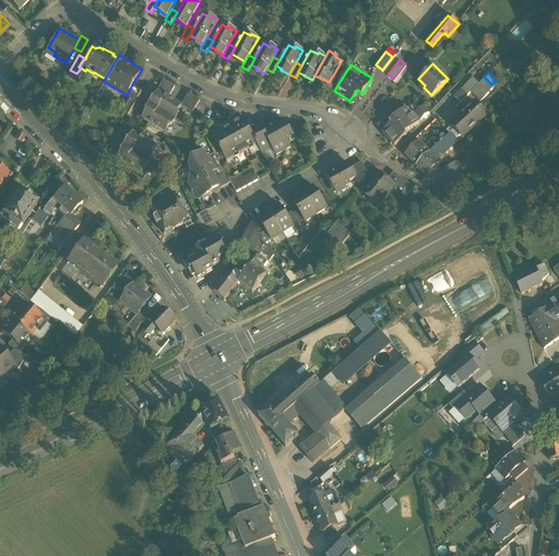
[(326,86),(334,91),(341,80),(333,75),(329,82),(329,83),(326,86)]
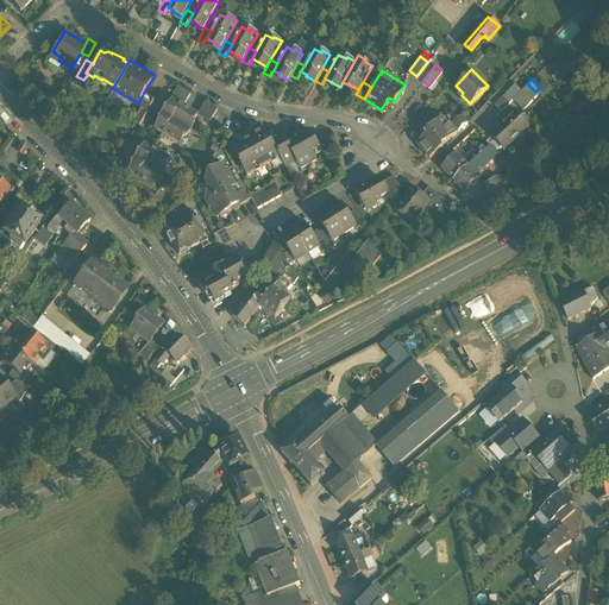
[(179,83),(175,90),(187,98),(190,92),(179,83)]
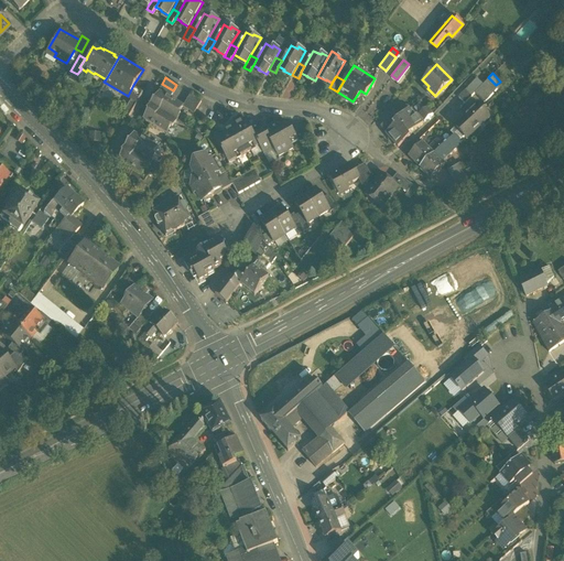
[(475,90),(484,100),(497,86),(496,85),(488,77),(475,90)]
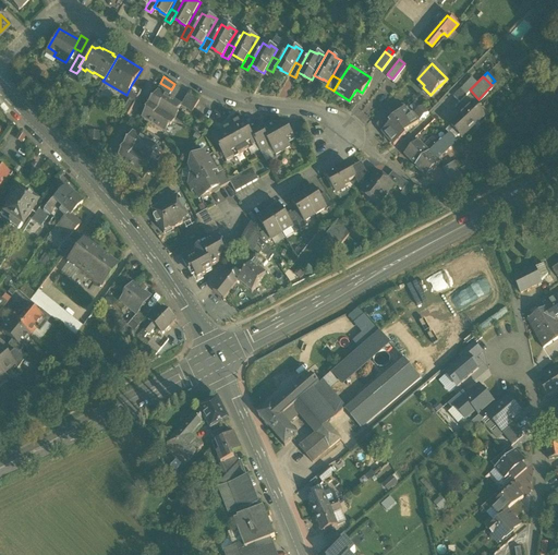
[(168,95),(171,89),(160,83),(157,88),(159,89),(168,95)]
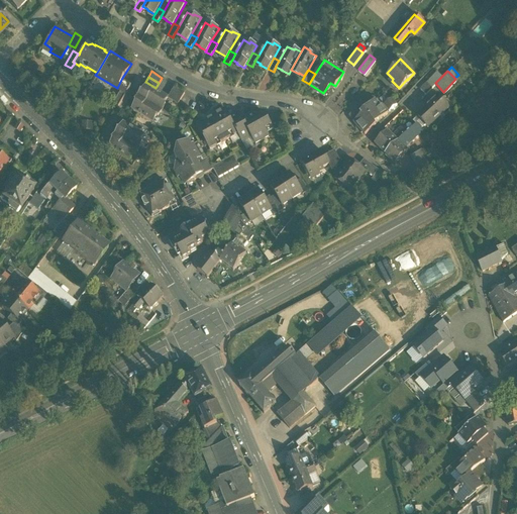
[(112,103),(117,106),(131,83),(122,78),(117,88),(120,90),(112,103)]
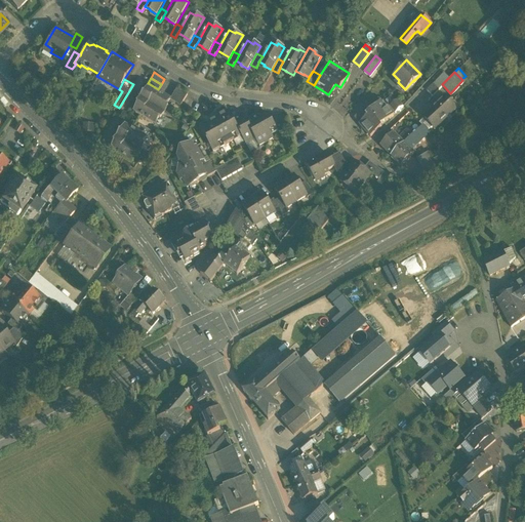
[(427,89),(432,94),(441,85),(436,80),(427,89)]
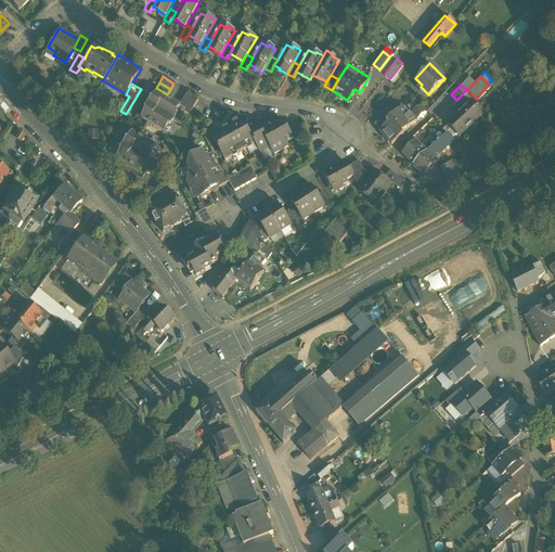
[(155,94),(150,103),(173,117),(178,110),(176,108),(180,102),(167,94),(158,89),(155,95),(155,94)]
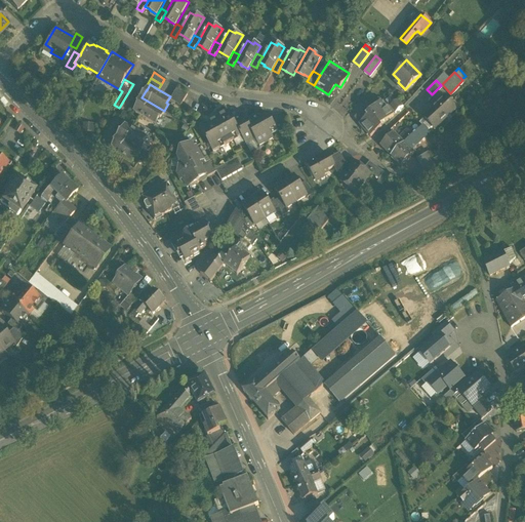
[(176,86),(173,91),(184,97),(188,92),(176,86)]
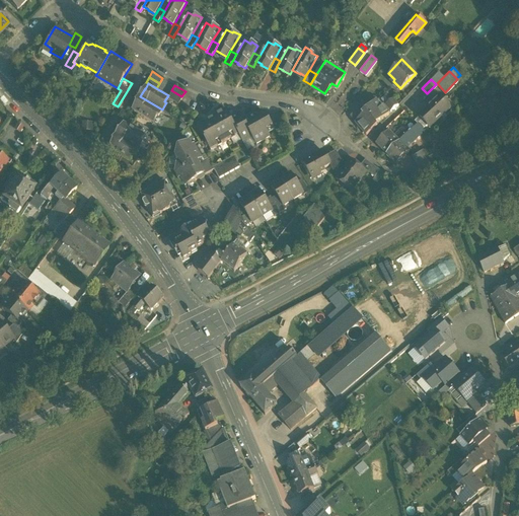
[(181,96),(171,90),(168,95),(170,96),(178,101),(181,96)]
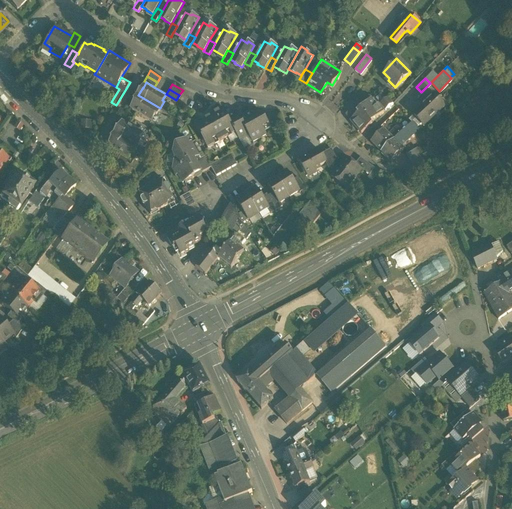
[(421,121),(423,123),(444,104),(434,93),(413,112),(421,121)]
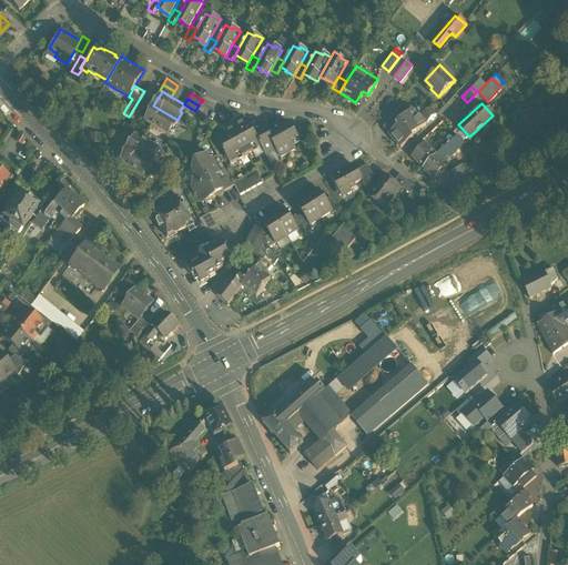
[(178,120),(153,106),(149,113),(150,113),(145,120),(168,132),(172,125),(173,127),(178,120)]
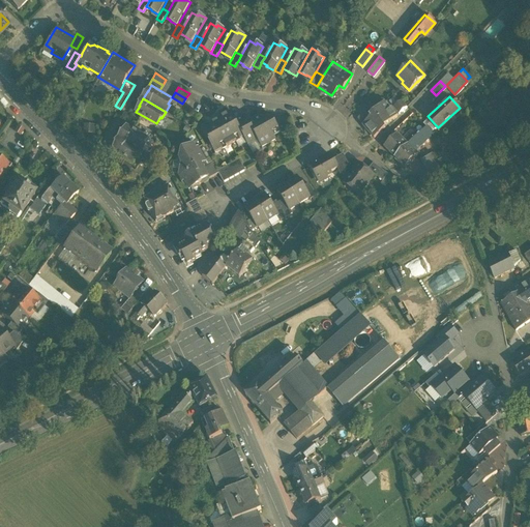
[(393,105),(399,112),(407,105),(402,98),(393,105)]
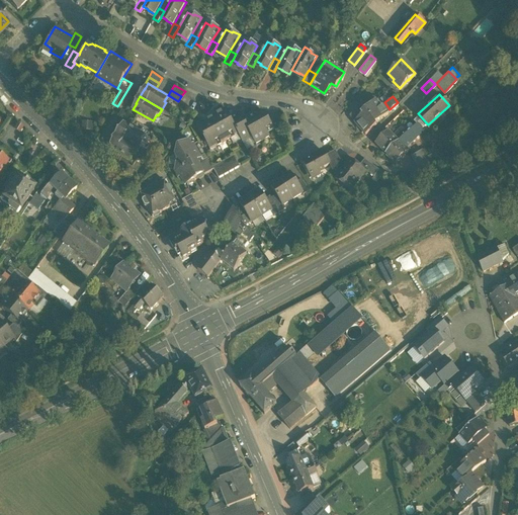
[(365,107),(364,108),(375,121),(389,111),(382,103),(379,105),(375,99),(365,107)]
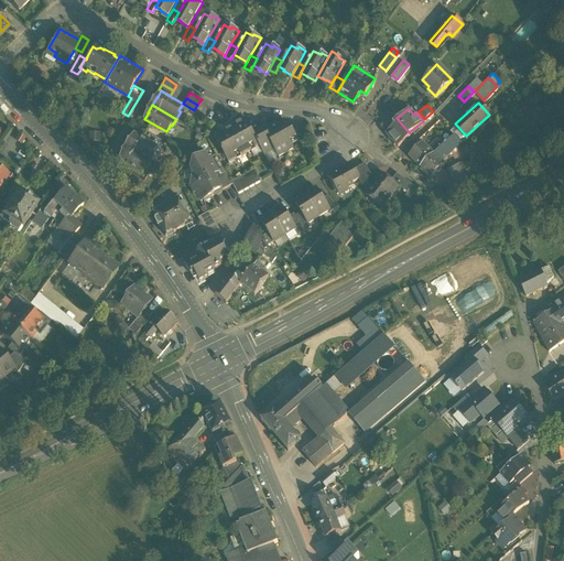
[(392,111),(380,123),(387,131),(394,122),(392,120),(397,117),(397,118),(398,117),(392,111)]
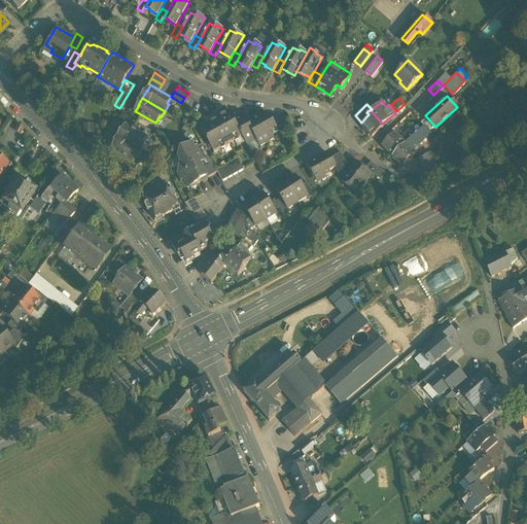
[(383,126),(382,124),(371,110),(371,109),(366,112),(369,114),(361,123),(372,135),(383,126)]
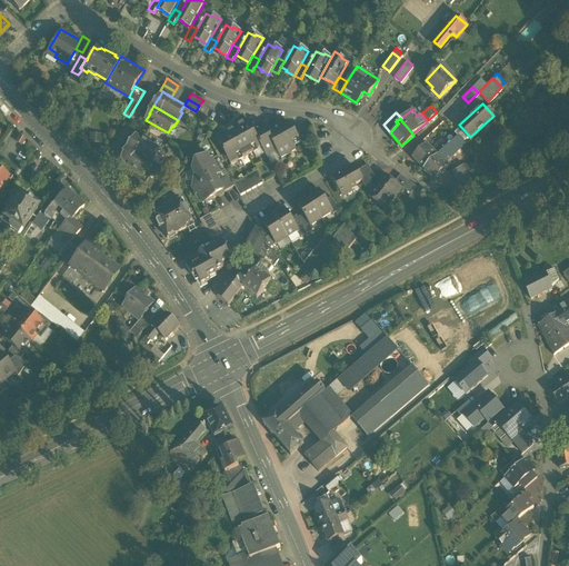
[(262,146),(258,139),(252,127),(247,119),(239,123),(238,121),(231,125),(232,128),(225,132),(225,131),(216,136),(221,145),(222,145),(226,150),(225,151),(231,162),(262,146)]
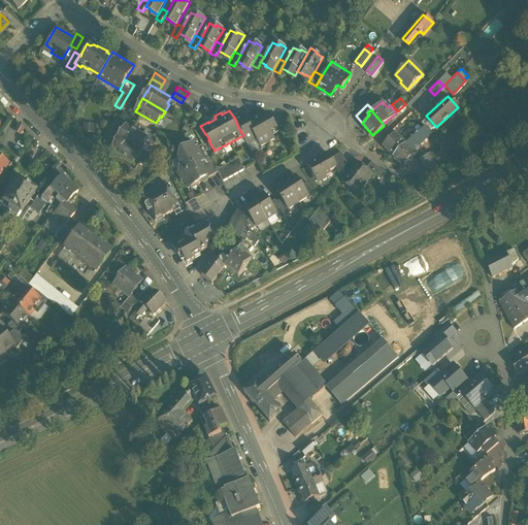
[(234,118),(239,129),(251,123),(249,119),(244,112),(234,118)]
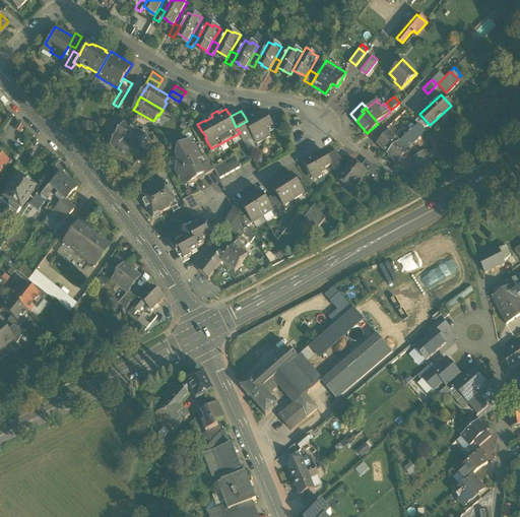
[(247,121),(236,127),(240,133),(243,140),(252,135),(257,143),(271,135),(267,128),(273,125),(266,111),(259,115),(256,111),(245,117),(247,121)]
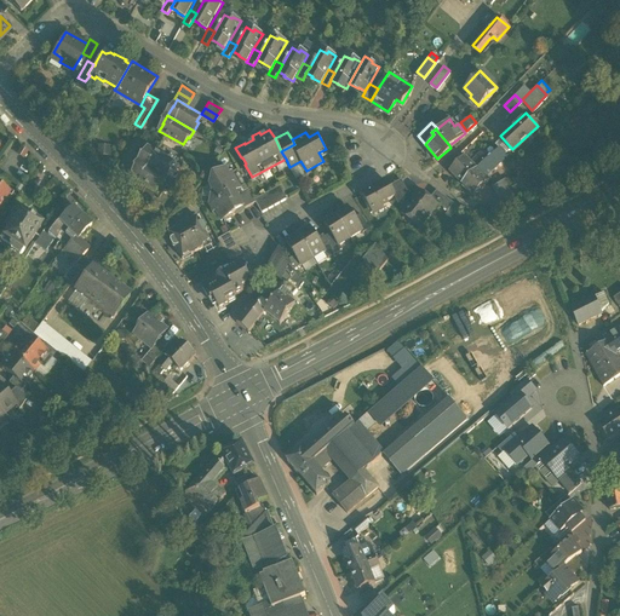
[(499,147),(504,151),(510,147),(500,136),(495,142),(499,147)]
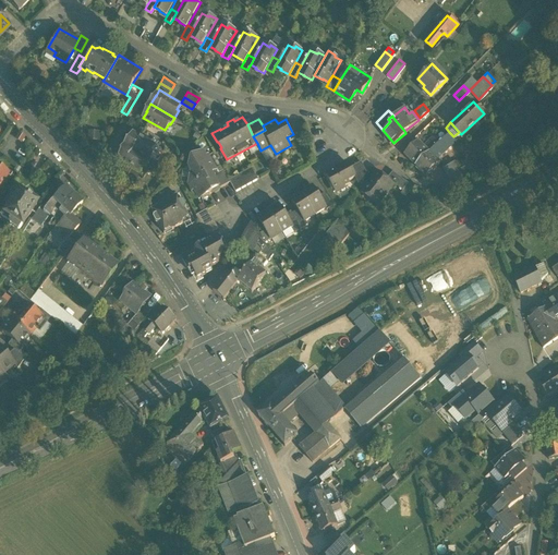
[(131,136),(126,144),(150,158),(154,152),(152,151),(156,144),(135,131),(132,136),(131,136)]
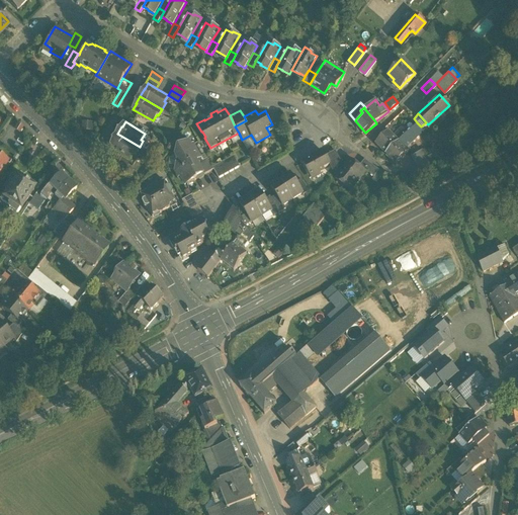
[(407,131),(403,134),(398,139),(385,152),(396,162),(408,149),(405,146),(423,129),(421,126),(417,122),(415,124),(414,123),(407,131)]
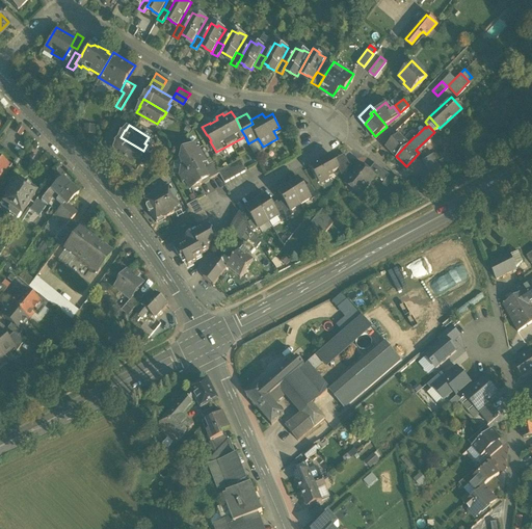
[(413,129),(404,137),(408,142),(414,137),(418,134),(413,129)]
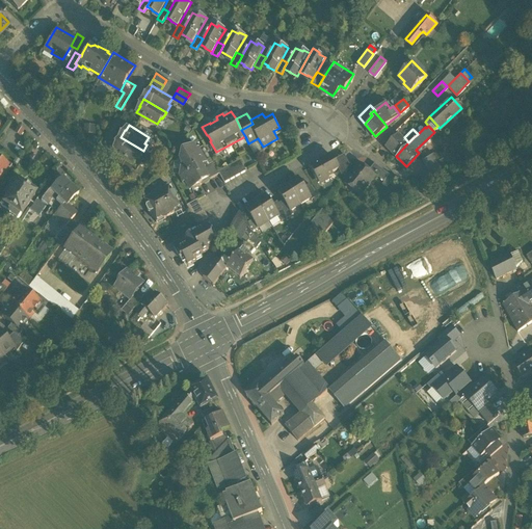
[(396,156),(408,142),(404,137),(398,132),(386,146),(396,156)]
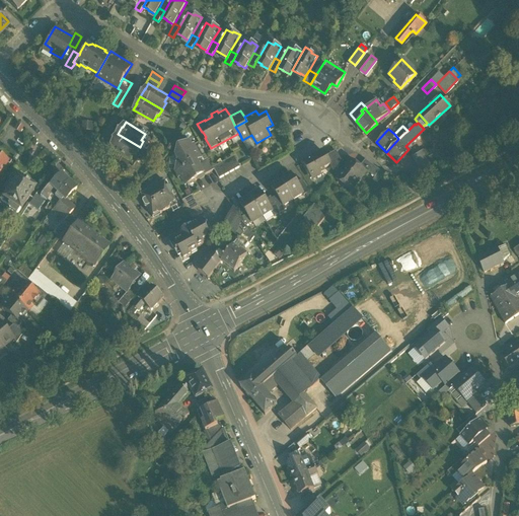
[(140,147),(118,134),(113,142),(114,142),(110,147),(130,159),(134,153),(136,154),(140,147)]
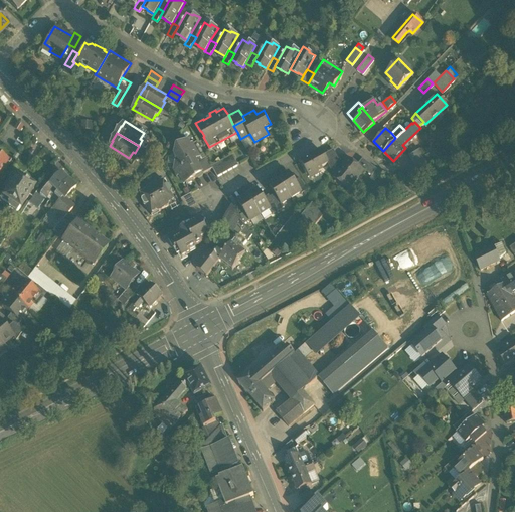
[(183,179),(187,180),(195,176),(193,172),(201,168),(196,161),(195,158),(199,155),(192,142),(190,143),(188,139),(177,144),(175,152),(177,156),(174,168),(177,174),(179,172),(183,179)]
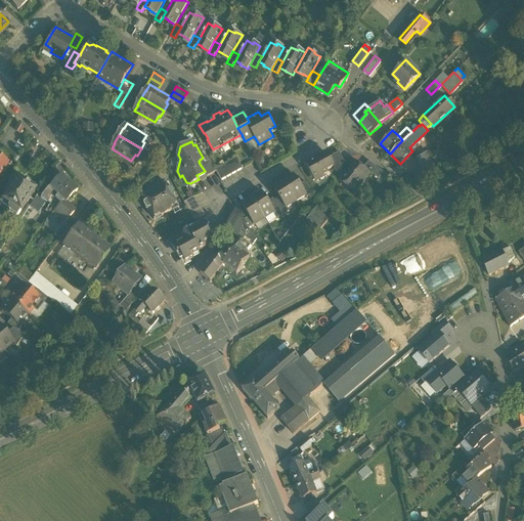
[(416,156),(425,170),(441,160),(437,153),(432,156),(427,148),(416,156)]
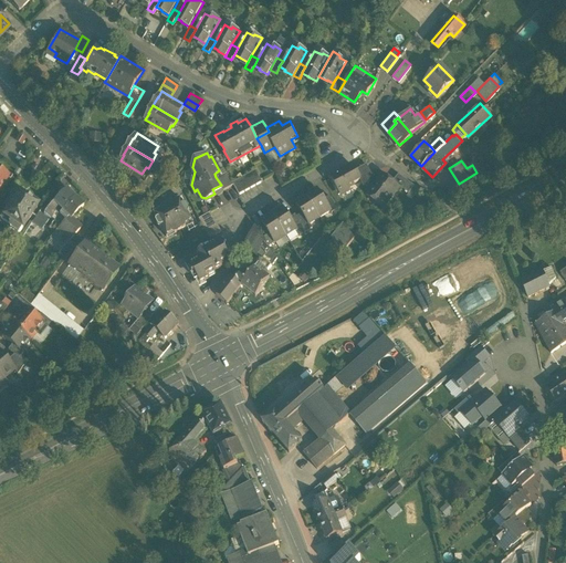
[(362,181),(364,184),(373,173),(366,162),(355,168),(360,177),(359,177),(362,181)]
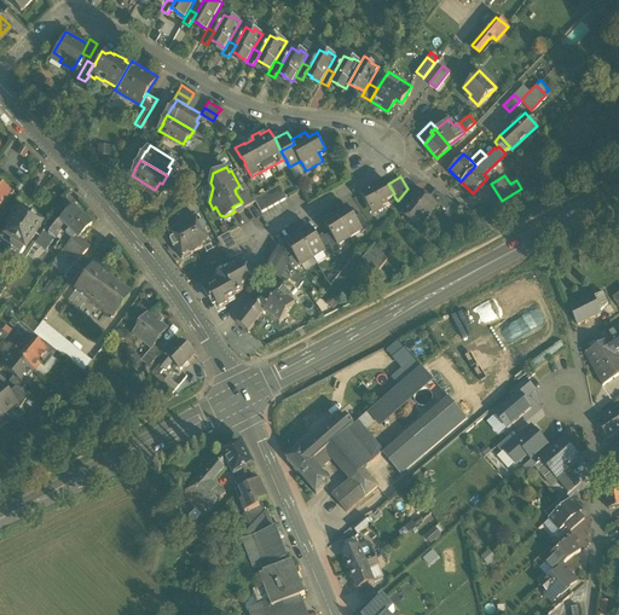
[(362,191),(372,210),(383,206),(382,203),(387,201),(386,197),(393,193),(394,193),(388,184),(386,178),(362,191)]
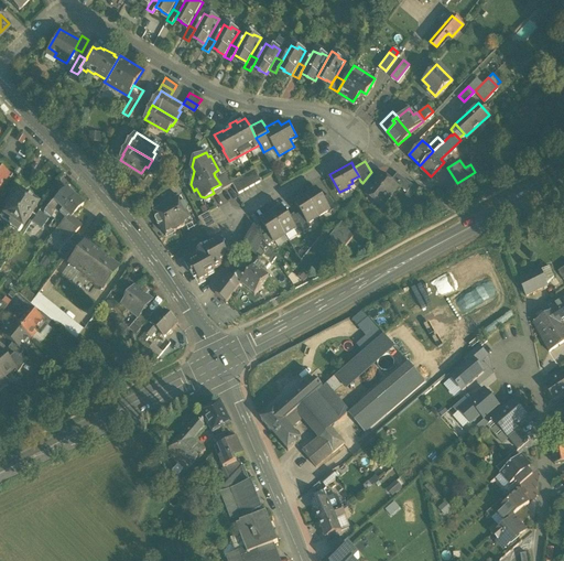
[(255,168),(231,180),(226,170),(215,176),(220,184),(221,189),(232,182),(238,192),(261,179),(255,168)]
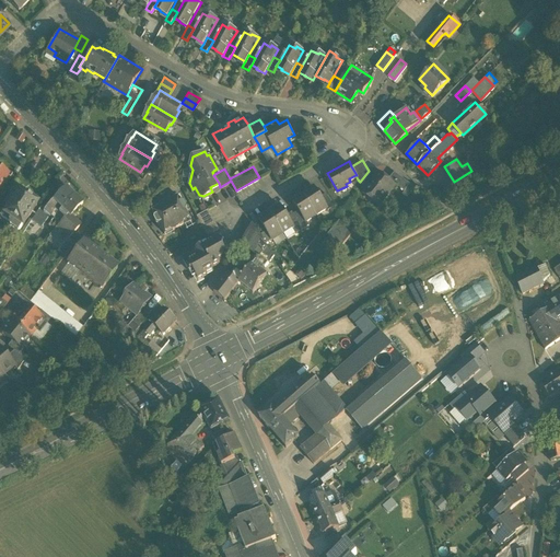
[(362,189),(378,204),(395,184),(387,177),(378,170),(362,189)]
